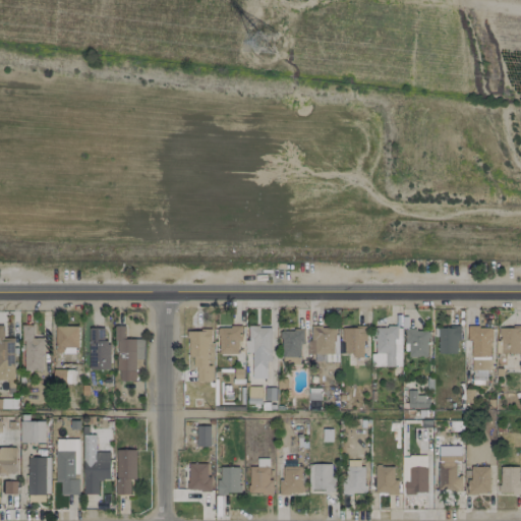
[(14,337),(3,337),(3,326),(0,325),(0,380),(7,381),(7,387),(13,387),(14,337)]
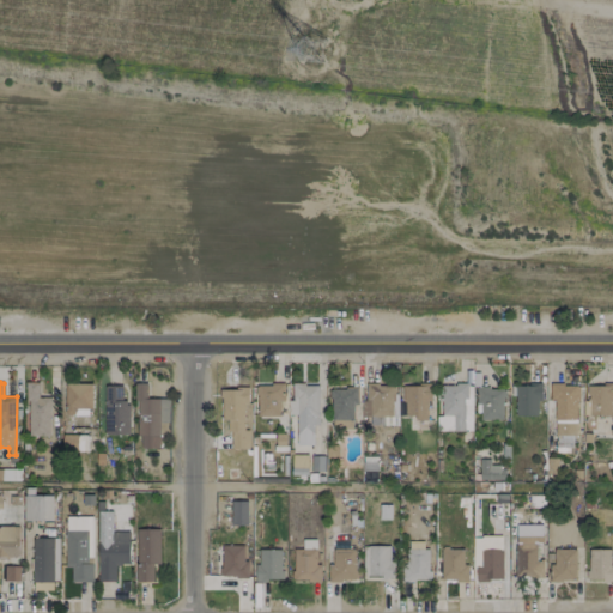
[(26,436),(50,436),(50,398),(38,398),(38,382),(28,382),(26,436)]
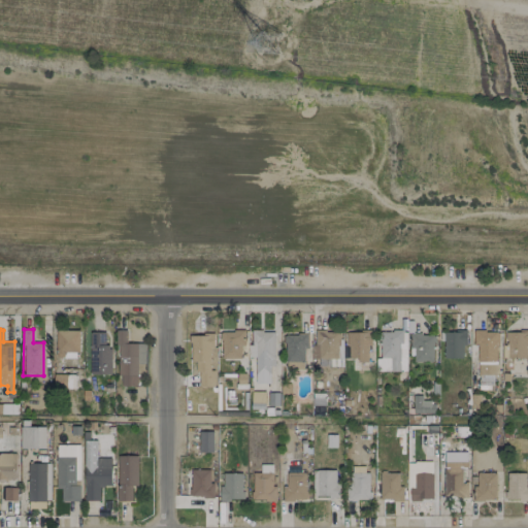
[(78,330),(57,330),(56,358),(78,358),(78,330)]
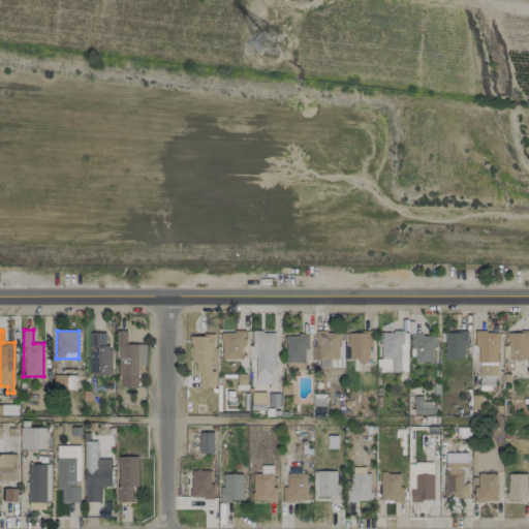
[(137,365),(146,365),(145,344),(127,344),(127,331),(118,331),(118,387),(137,386),(137,365)]
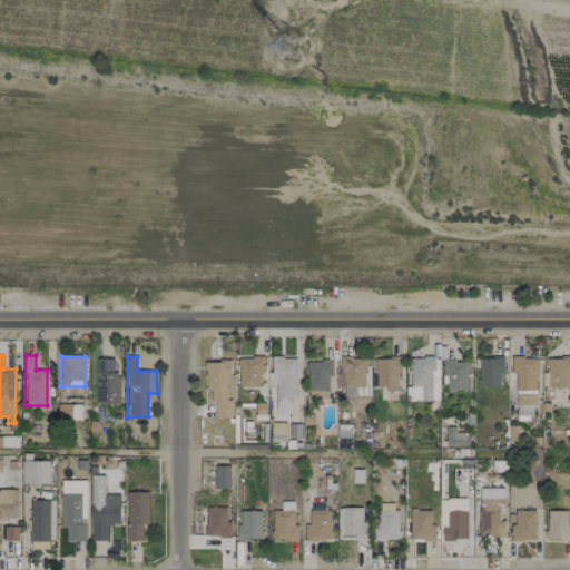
[(262,357),(238,356),(237,387),(262,387),(262,357)]
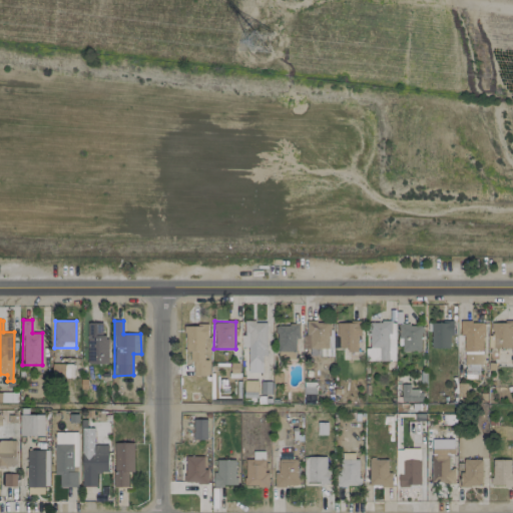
[(329,322),(305,321),(304,348),(328,349),(329,322)]
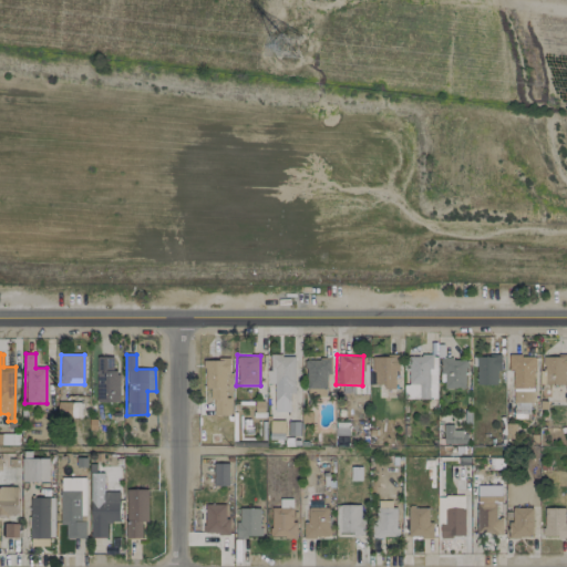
[(434,399),(433,354),(408,356),(408,384),(419,384),(419,399),(434,399)]
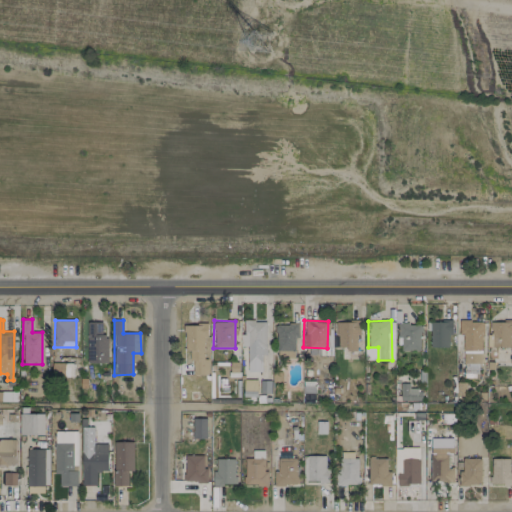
[(266,355),(266,321),(243,321),(243,335),(240,335),(240,347),(247,347),(247,372),(261,372),(261,356),(266,355)]
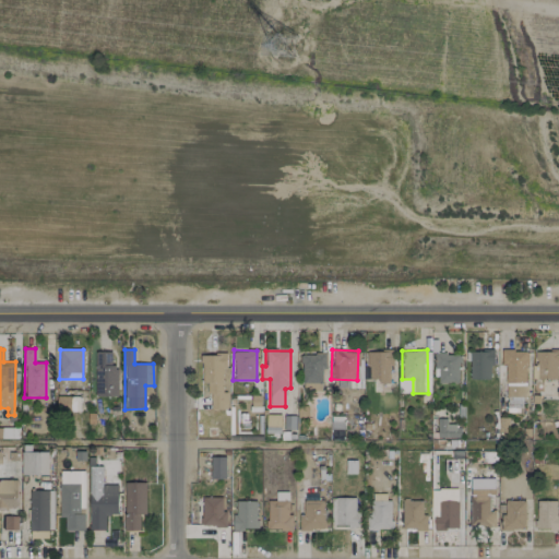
[(367,352),(368,382),(391,381),(390,351),(367,352)]
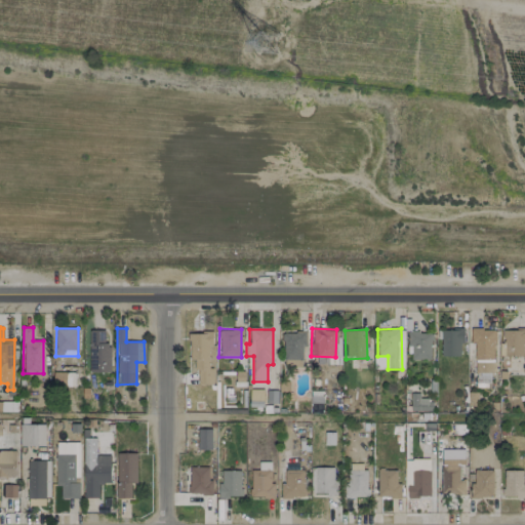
[(441,356),(461,356),(461,329),(441,329),(441,356)]
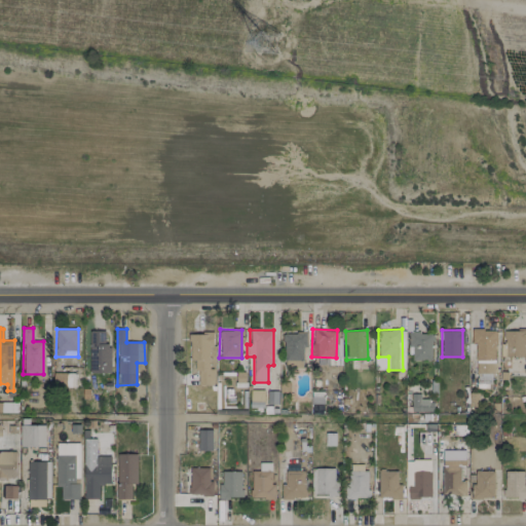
[(474,373),(494,373),(495,330),(474,330),(474,373)]
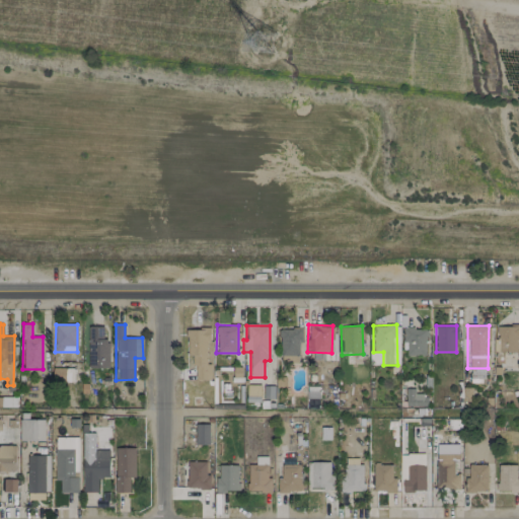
[(518,325),(497,325),(498,352),(518,352),(518,325)]
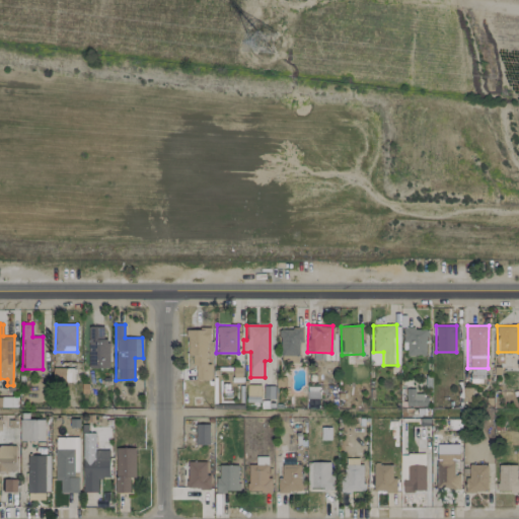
[(108,368),(109,341),(103,341),(103,326),(87,326),(87,367),(108,368)]
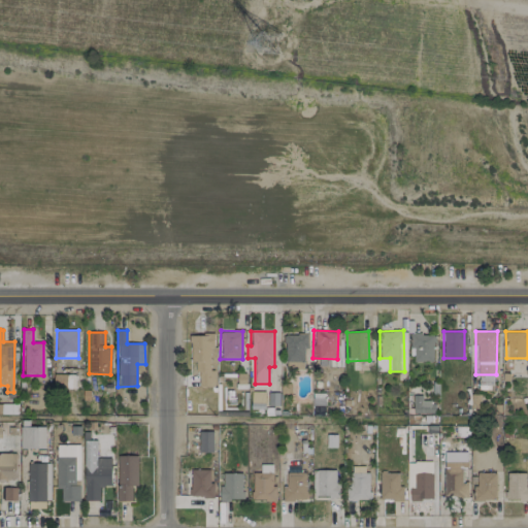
[(199,387),(213,387),(215,371),(211,371),(211,334),(190,334),(189,371),(199,371),(199,387)]
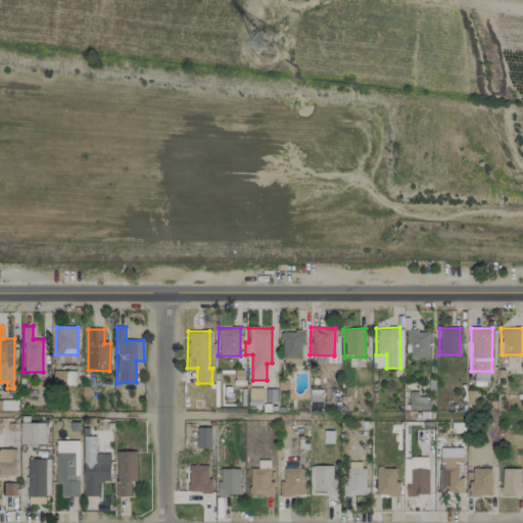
[(305,345),(304,331),(281,332),(282,365),(301,365),(300,345),(305,345)]
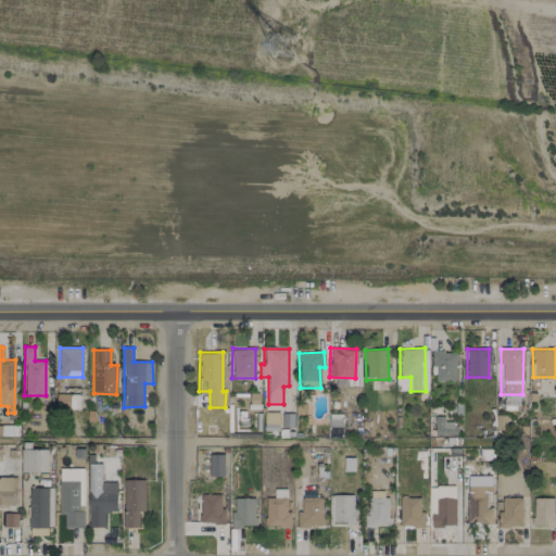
[(436,380),(456,381),(457,352),(432,352),(431,366),(436,367),(436,380)]
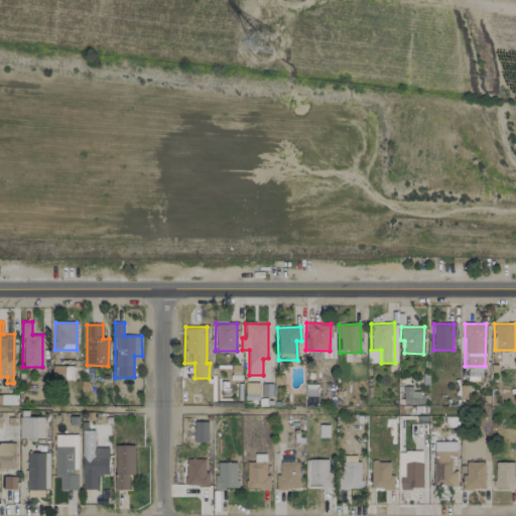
[(424,405),(424,392),(412,392),(412,386),(403,386),(403,404),(424,405)]
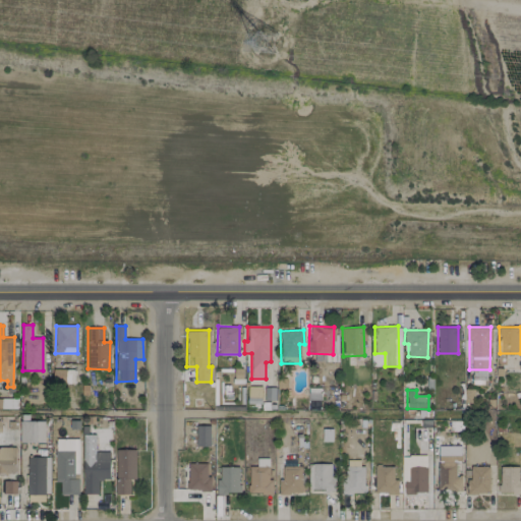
[(44,443),(45,421),(19,421),(19,443),(44,443)]
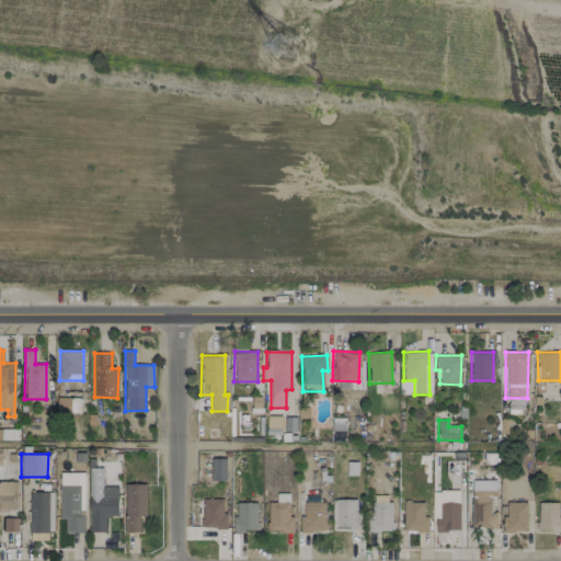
[(227,480),(226,459),(210,459),(212,481),(227,480)]
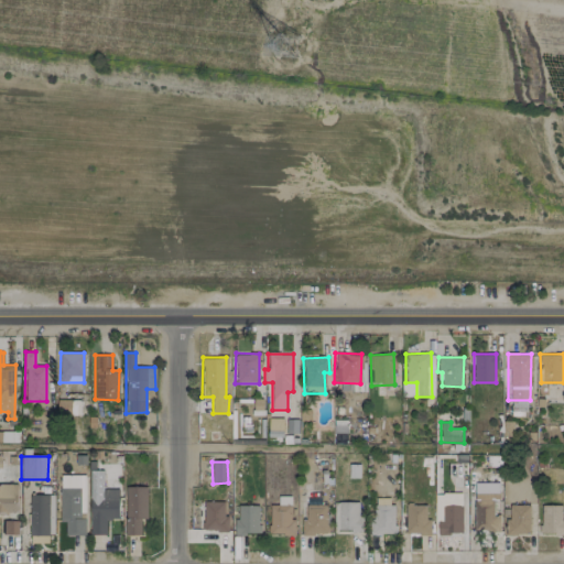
[(90,534),(106,534),(105,519),(119,519),(119,498),(102,498),(102,472),(89,472),(90,534)]
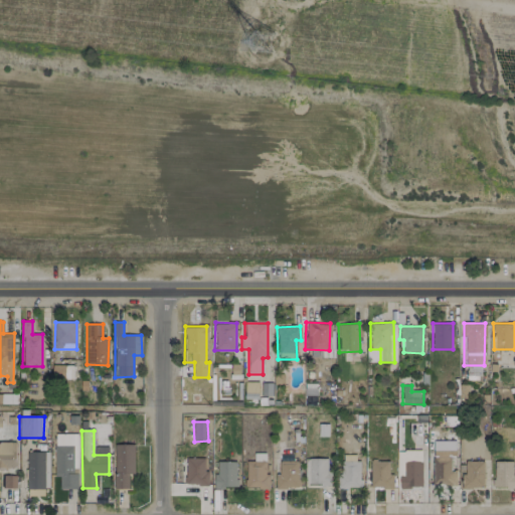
[(54,477),(59,477),(59,489),(77,489),(77,472),(76,472),(76,434),(54,434),(54,477)]
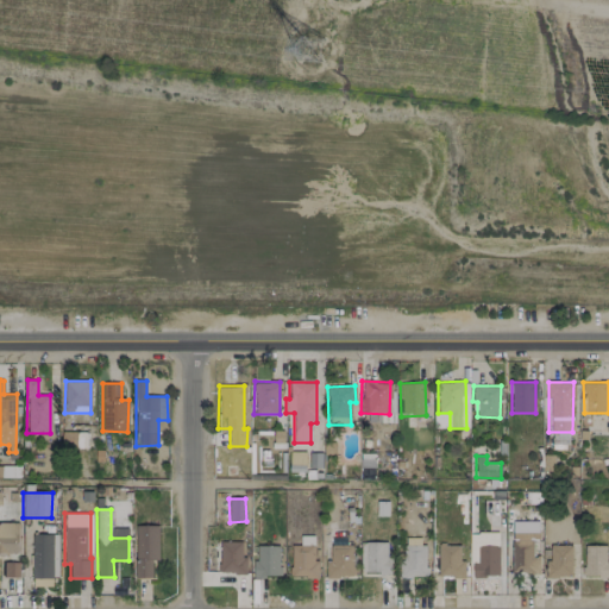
[(512,575),(540,573),(539,521),(510,521),(512,575)]
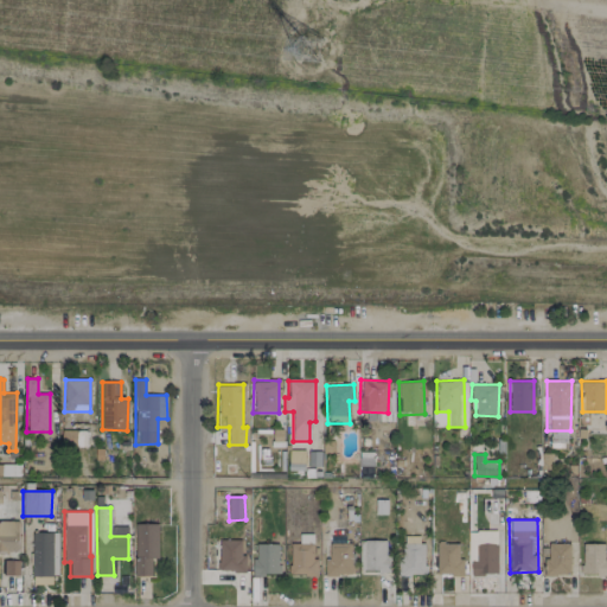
[(18,522),(0,521),(0,551),(18,551),(18,522)]
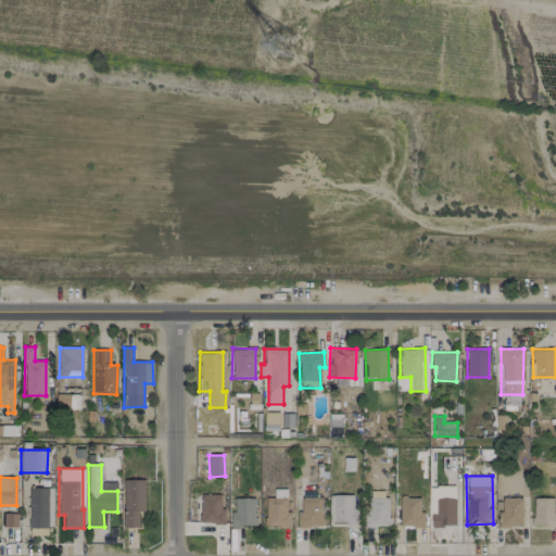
[(138,528),(139,512),(144,512),(144,480),(123,480),(123,528),(138,528)]
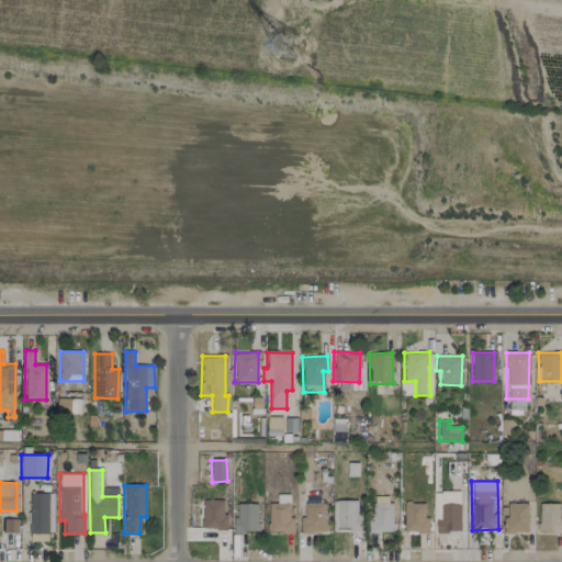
[(460,492),(439,492),(439,519),(435,519),(435,532),(460,532),(460,492)]
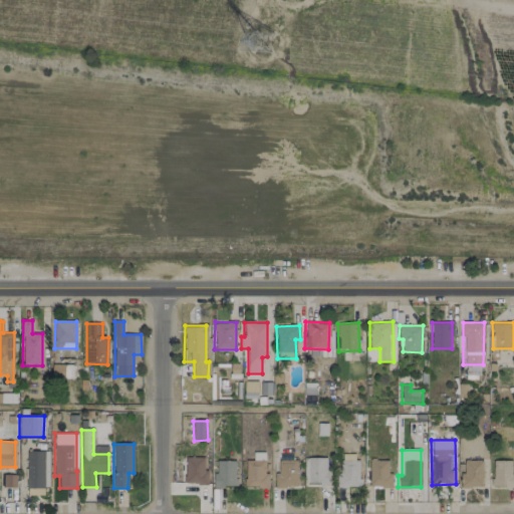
[(44,451),(26,451),(27,495),(44,495),(43,470),(44,469),(44,451)]
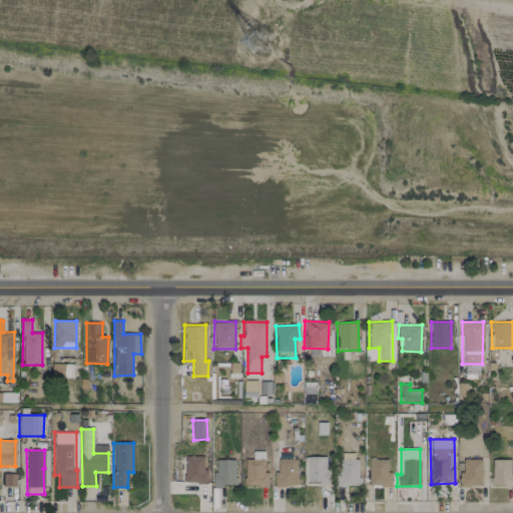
[(274,486),(298,487),(299,460),(291,459),(291,452),(276,452),(276,473),(274,473),(274,486)]
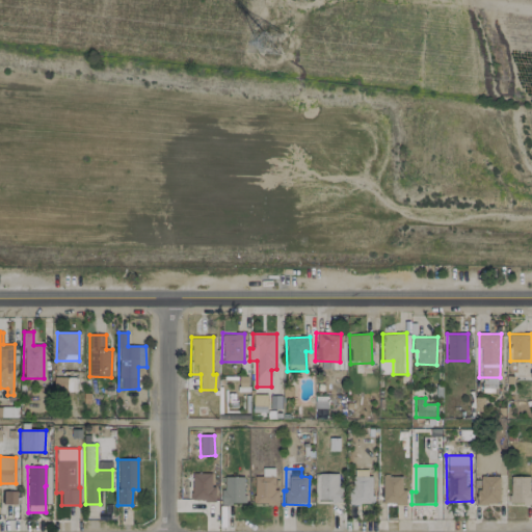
[(370,470),(357,470),(357,476),(349,476),(350,504),(371,504),(370,470)]
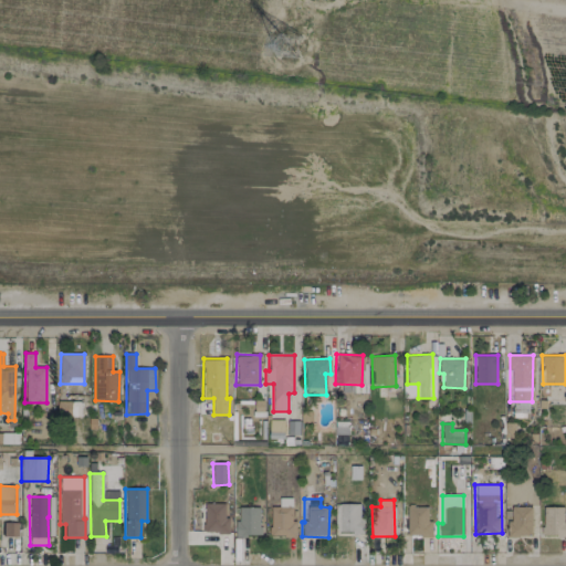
[(224,503),(203,503),(203,533),(228,533),(229,517),(224,517),(224,503)]
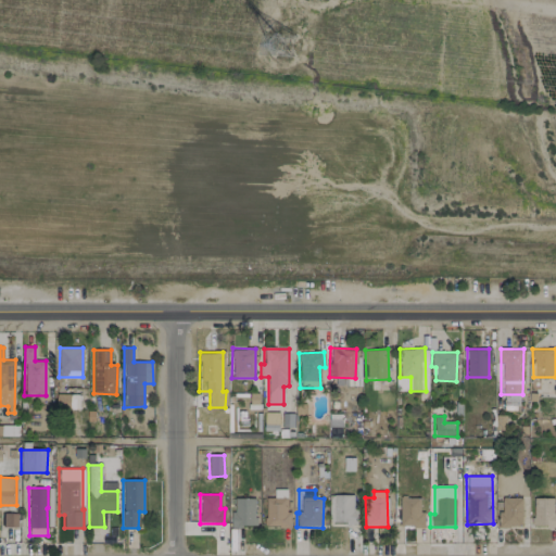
[(355,523),(354,494),(330,495),(331,523),(355,523)]
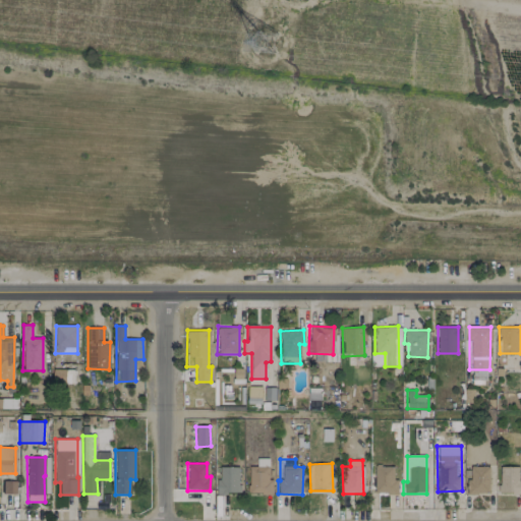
[(248,466),(248,494),(272,494),(272,479),(268,479),(268,467),(248,466)]
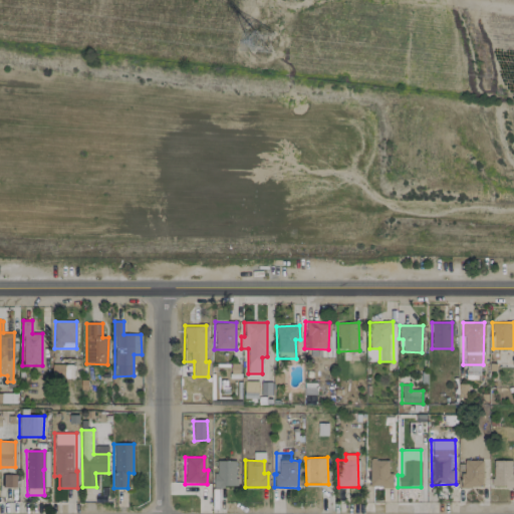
[(369,487),(391,487),(390,460),(369,460),(369,487)]
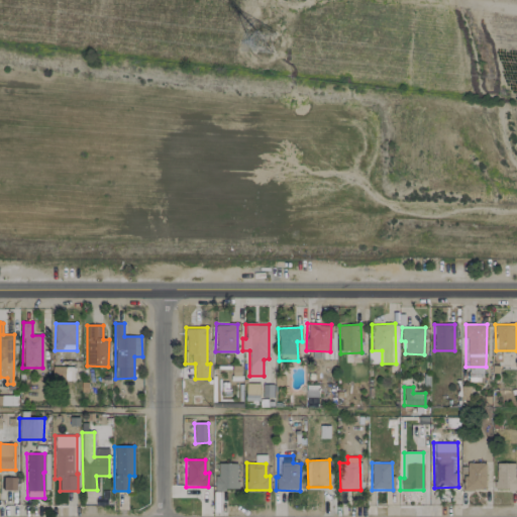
[(485,490),(486,463),(464,462),(464,490),(485,490)]
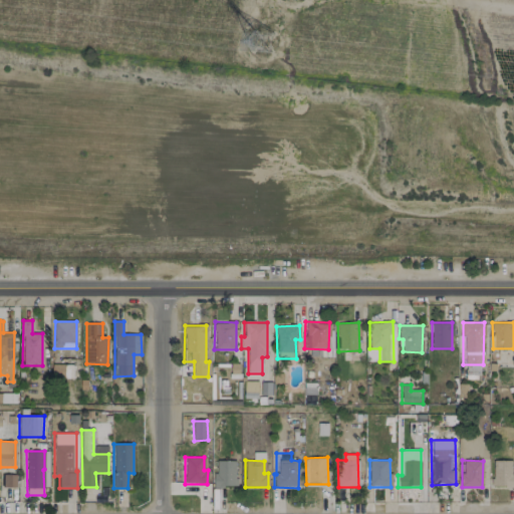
[(513,460),(492,461),(493,487),(513,486),(513,460)]
